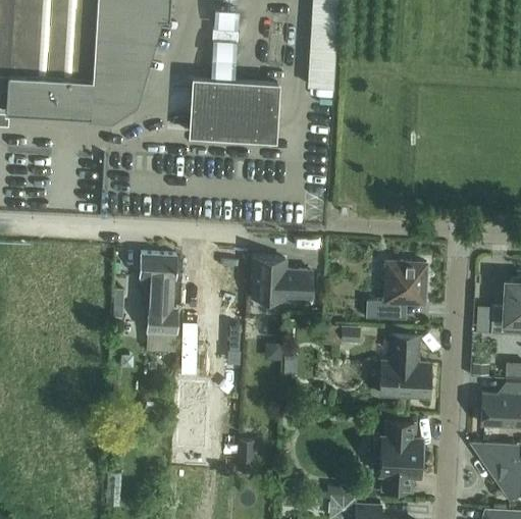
[(0,0),(0,123),(7,124),(7,121),(8,115),(113,120),(137,107),(162,21),(169,21),(170,0),(0,0)]
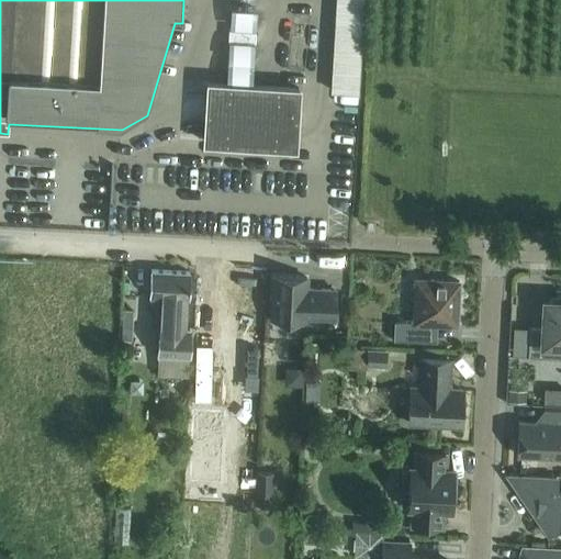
[(337,0),(332,94),(360,96),(361,71),(366,0),(337,0)]
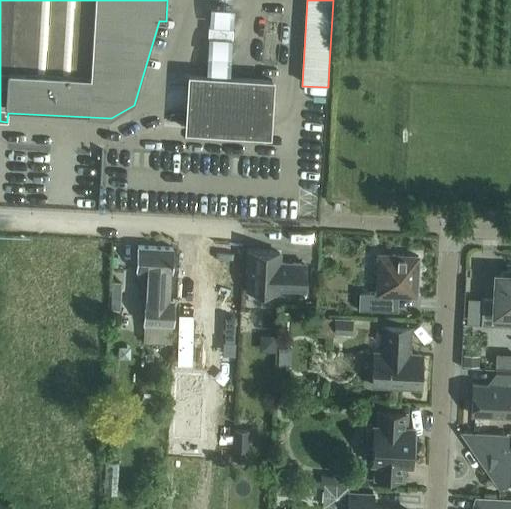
[(237,15),(211,13),(210,31),(209,41),(207,78),(233,80),(237,15)]
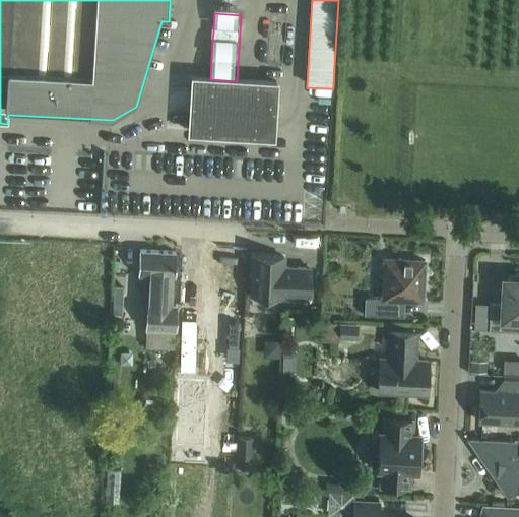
[(194,78),(190,134),(275,139),(278,83),(237,81),(210,79),(194,78)]
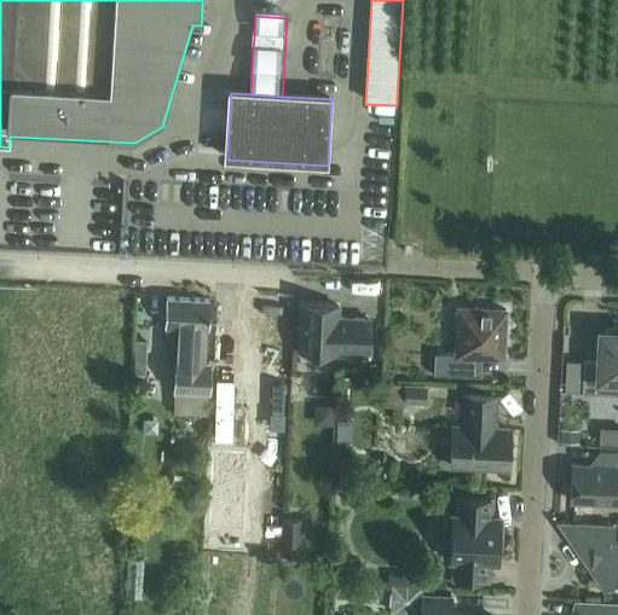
[(169,301),(167,329),(178,364),(177,393),(175,395),(174,416),(208,418),(211,398),(211,394),(212,364),(207,364),(208,334),(211,302),(169,301)]
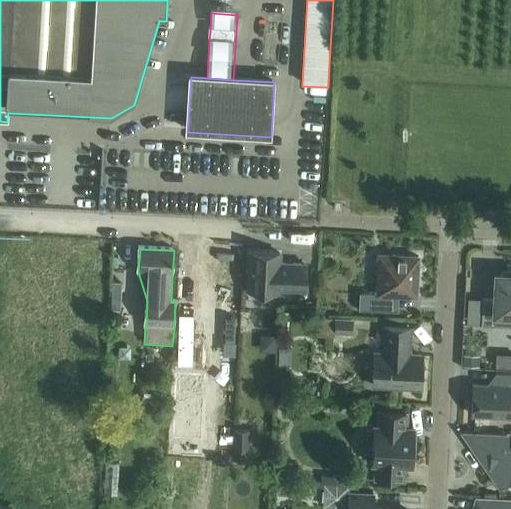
[(202,252),(199,302),(234,304),(236,253),(202,252)]
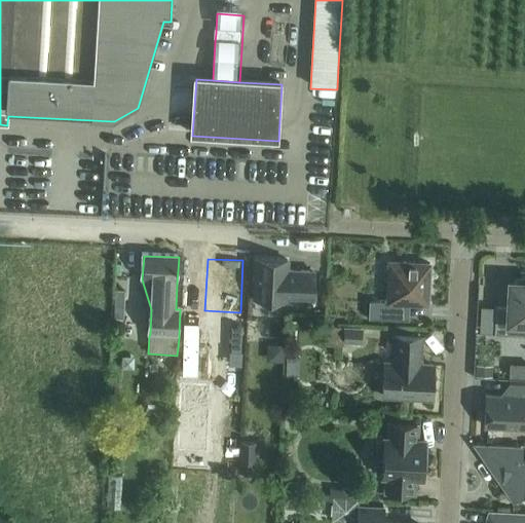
[(257,261),(255,300),(287,302),(287,299),(313,300),(314,274),(288,273),(289,263),(257,261)]
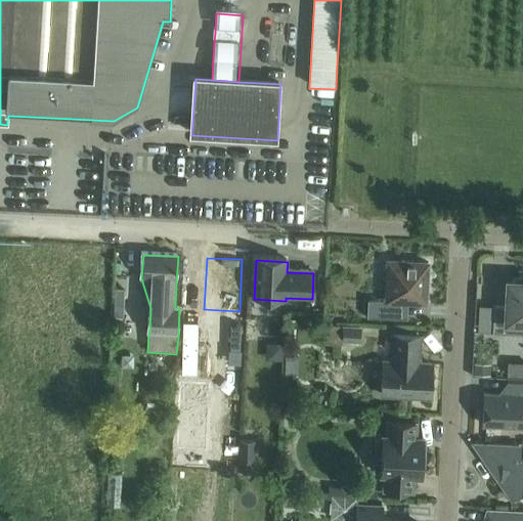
[(368,302),(368,319),(400,321),(401,305),(427,306),(429,266),(388,264),(386,303),(368,302)]
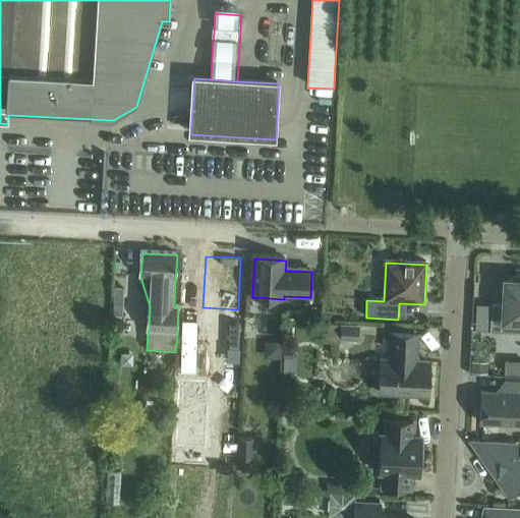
[(504,308),(492,307),(490,334),(519,335),(519,278),(512,278),(511,289),(505,289),(504,308)]
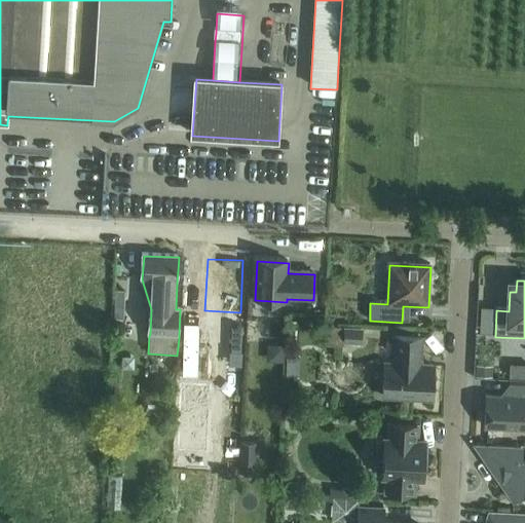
[(115,306),(115,321),(125,322),(125,306),(115,306)]
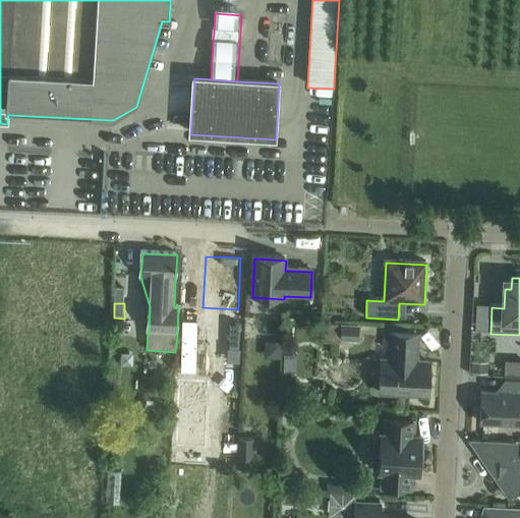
[(183,325),(181,375),(195,375),(197,326),(183,325)]
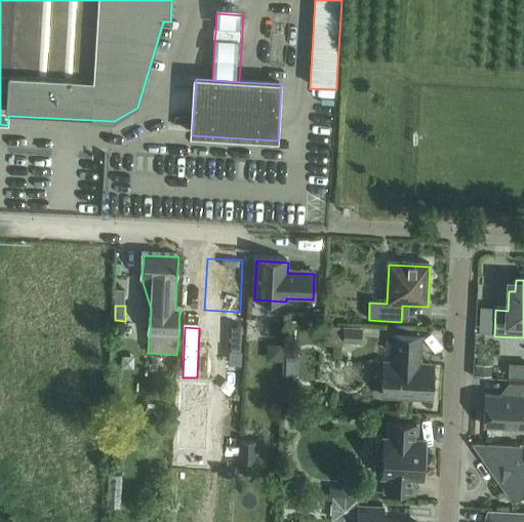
[(361,331),(345,330),(344,345),(361,345),(361,331)]
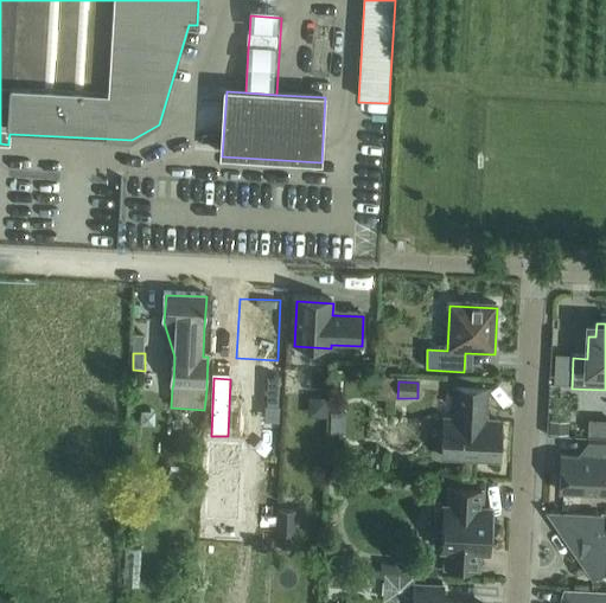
[(499,463),(501,424),(486,424),(488,392),(457,391),(455,422),(445,422),(444,461),(499,463)]
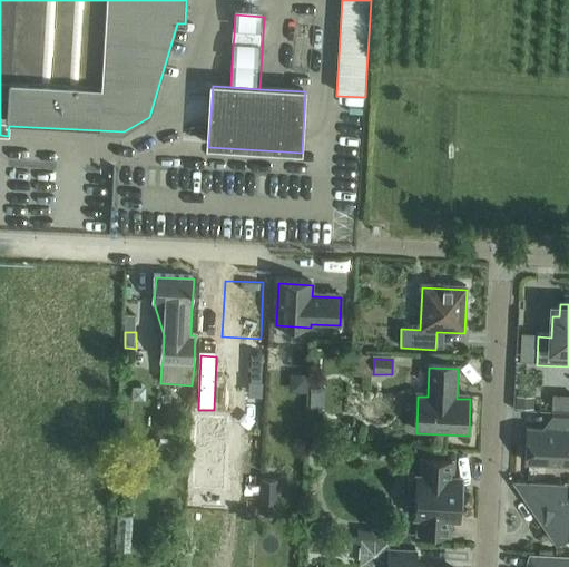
[(291,375),(290,394),(307,396),(307,377),(291,375)]
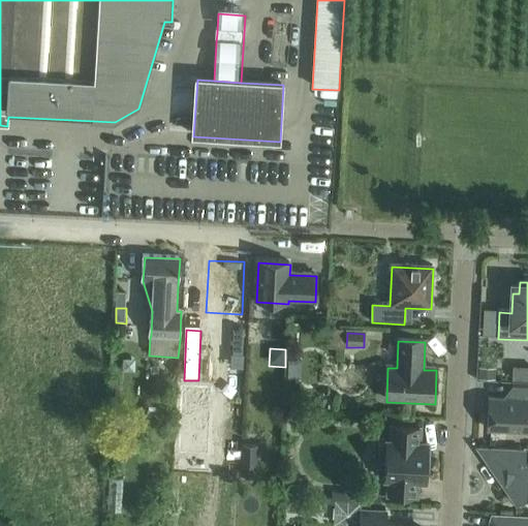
[(495,382),(496,371),(479,370),(478,381),(495,382)]
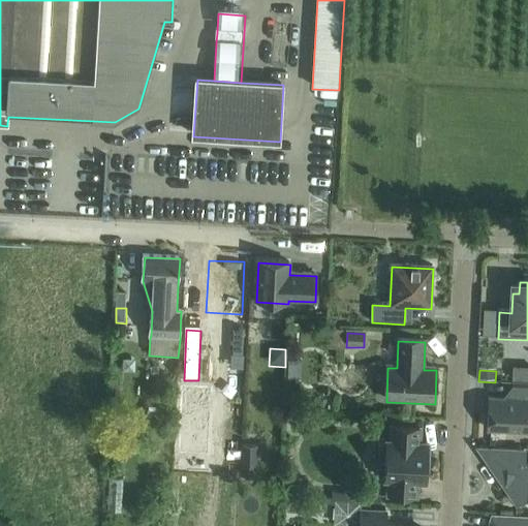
[(183,387),(180,456),(212,457),(215,389),(183,387)]
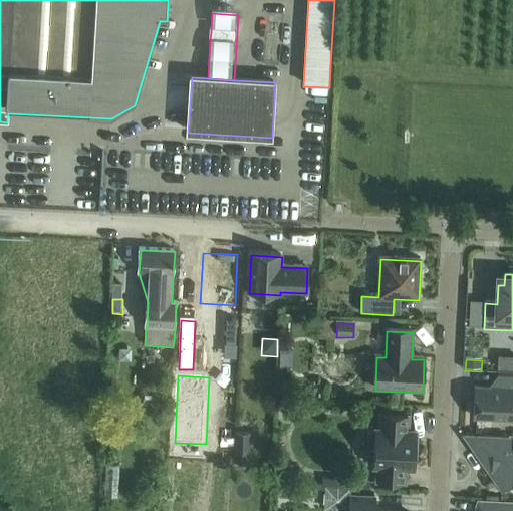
[(476,390),(475,420),(512,421),(512,378),(499,378),(498,391),(476,390)]
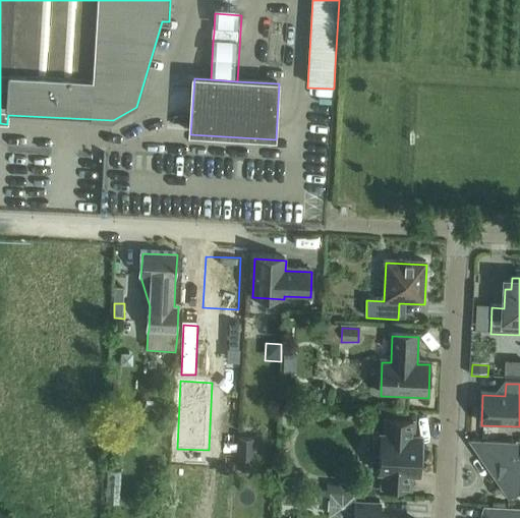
[(412,475),(420,476),(421,450),(418,450),(418,440),(414,439),(415,422),(386,421),(385,438),(381,438),(381,442),(377,442),(376,469),(380,469),(379,474),(383,474),(383,491),(411,492),(412,475)]
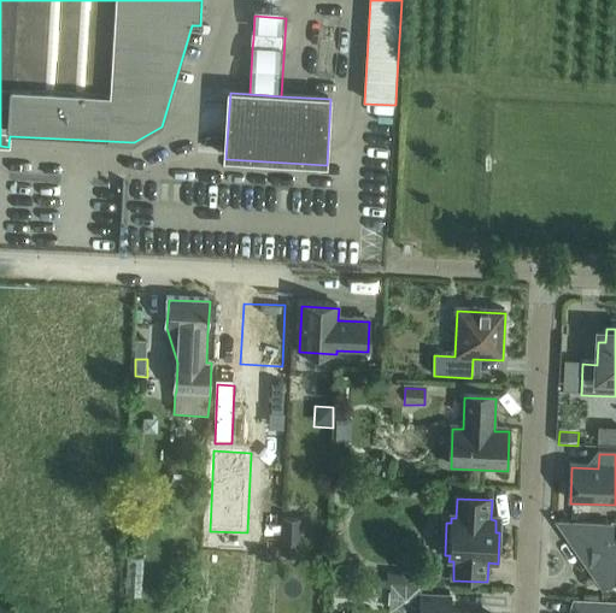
[(192,505),(191,514),(204,514),(205,505),(192,505)]
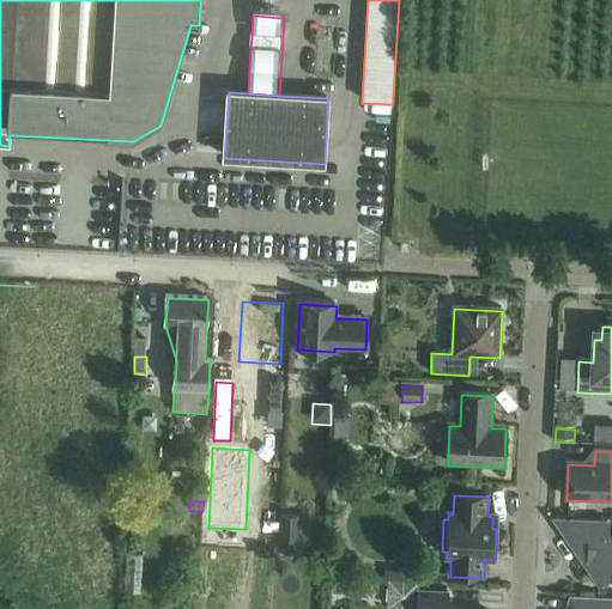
[(280,518),(279,554),(297,555),(298,519),(280,518)]
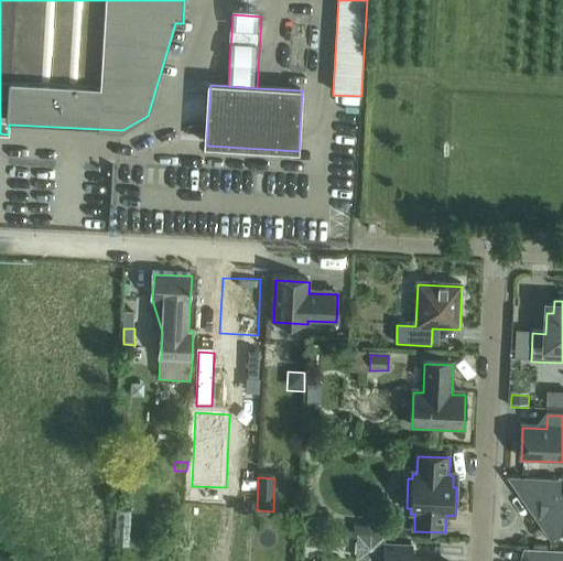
[(562,496),(559,497),(560,483),(511,481),(510,481),(551,540),(562,533),(562,496)]
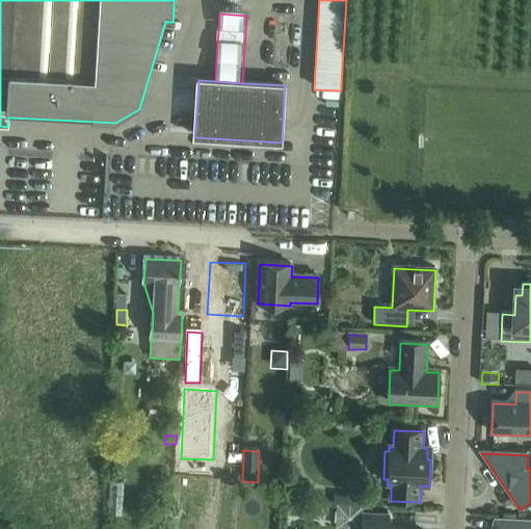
[(116,470),(109,477),(115,482),(123,475),(116,470)]
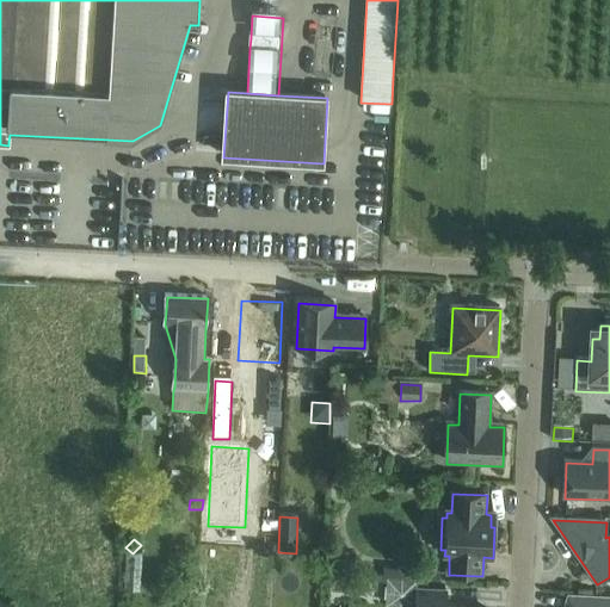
[(351,563),(340,549),(330,557),(340,570),(351,563)]
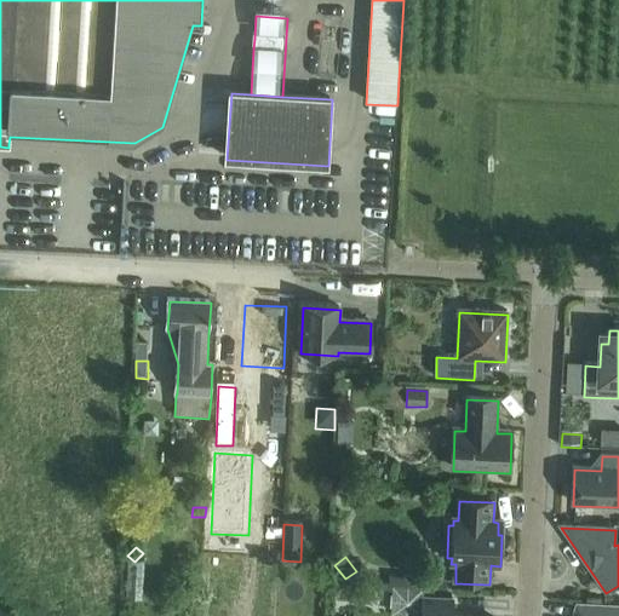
[(417,579),(416,589),(424,591),(447,591),(448,581),(417,579)]
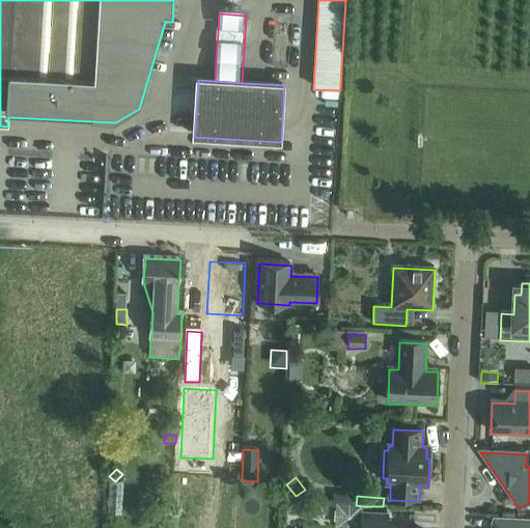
[(387,527),(389,517),(363,515),(363,506),(356,505),(337,504),(336,527),(387,527)]
